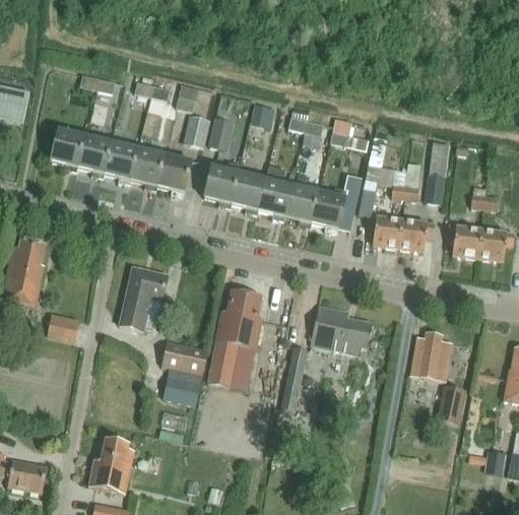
[(95,90),(99,79),(82,76),(80,86),(95,90)]
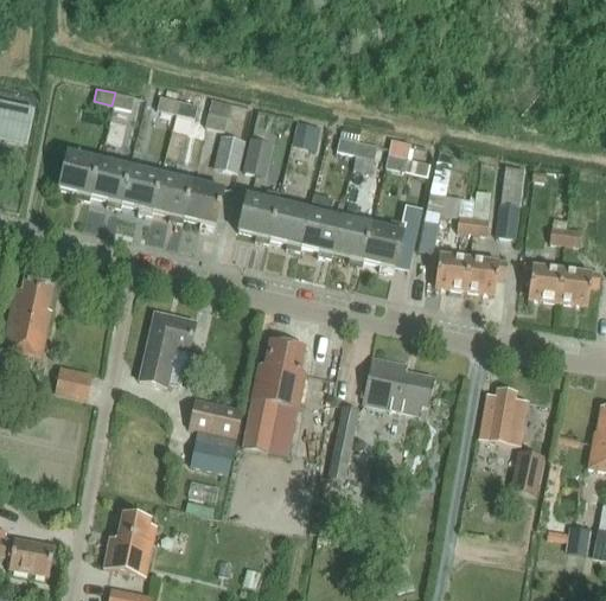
[(115,93),(112,106),(131,110),(134,97),(115,93)]
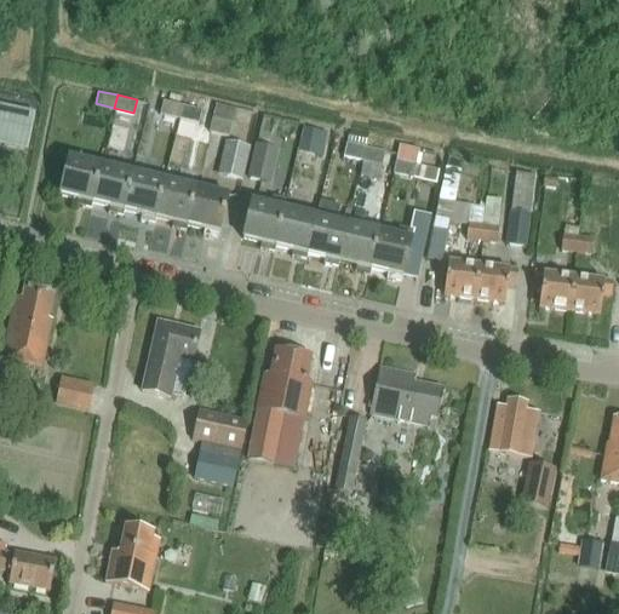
[(179,116),(182,103),(164,99),(160,112),(179,116)]
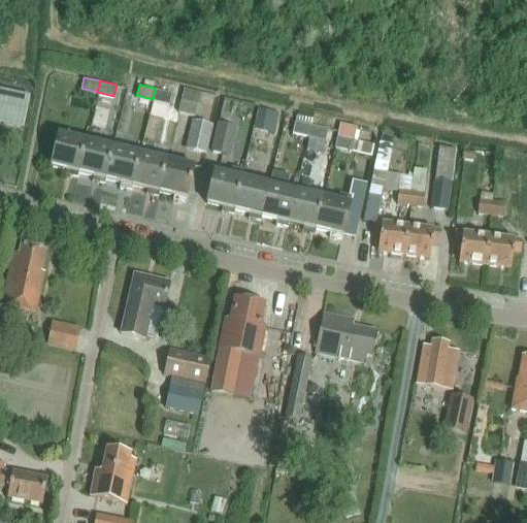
[(155,88),(153,99),(169,103),(171,92),(155,88)]
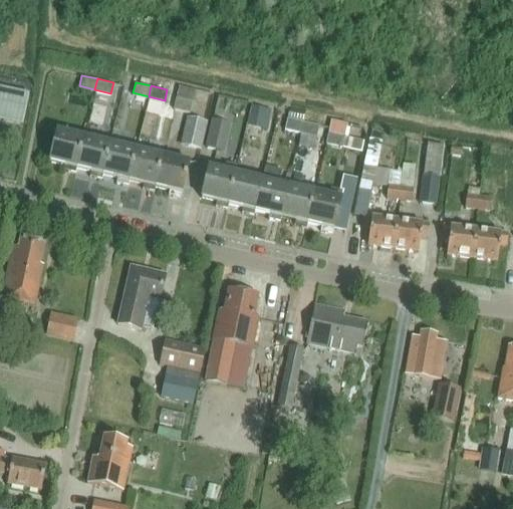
[(190,110),(192,99),(176,96),(174,107),(190,110)]
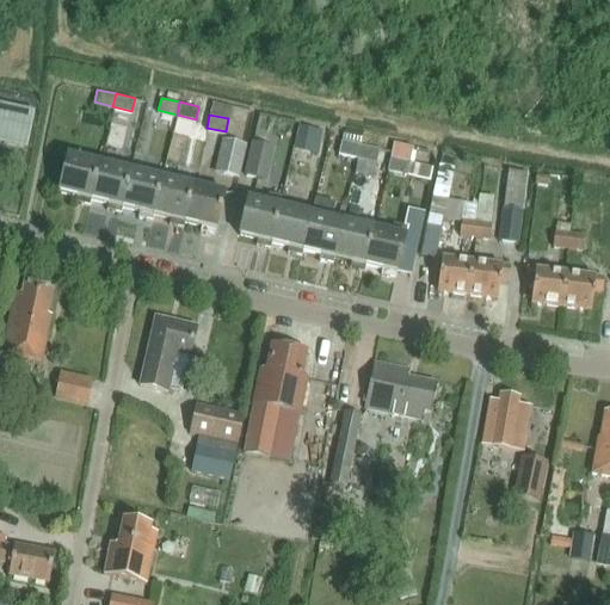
[(344,128),(342,135),(361,140),(363,131),(344,128)]
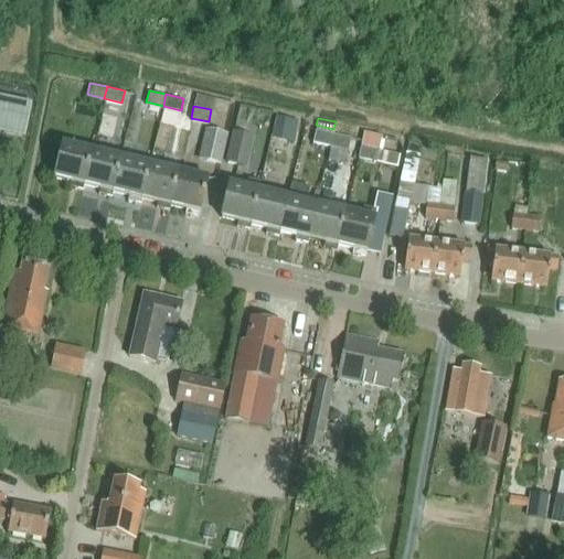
[(274,124),(272,136),(288,140),(291,128),(274,124)]
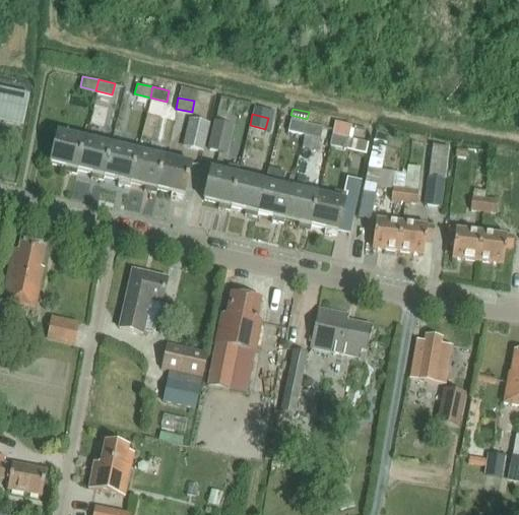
[(203,148),(209,120),(190,116),(183,143),(203,148)]
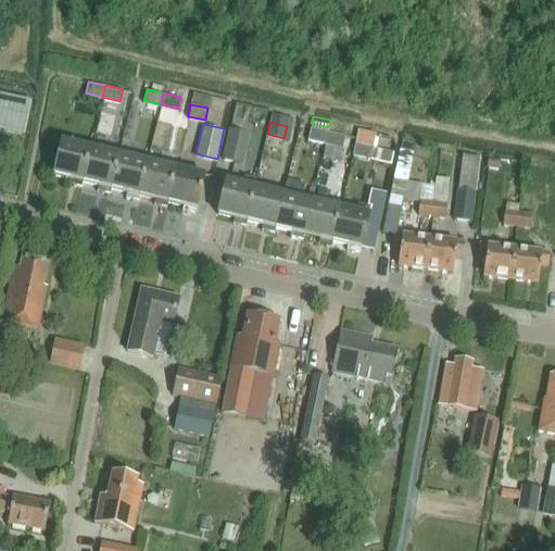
[(230,125),(223,157),(243,161),(251,130),(250,130),(230,125)]
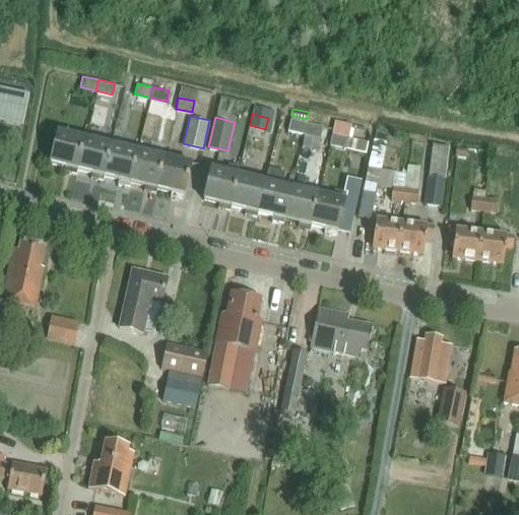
[(304,132),(307,122),(290,118),(287,129),(304,132)]
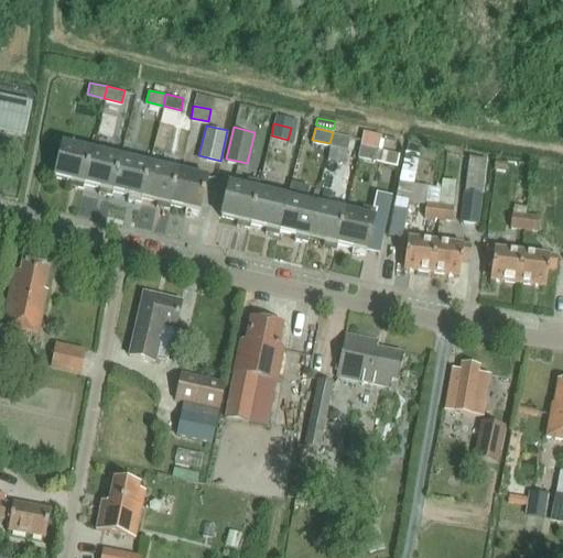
[(364,130),(357,155),(375,160),(381,133),(364,130)]
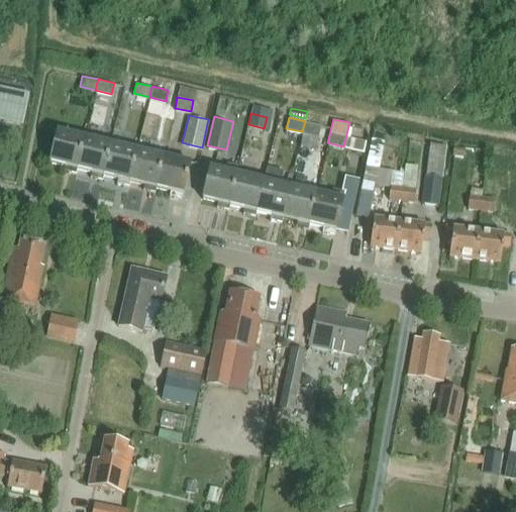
[(305,121),(302,131),(318,135),(321,124),(305,121)]
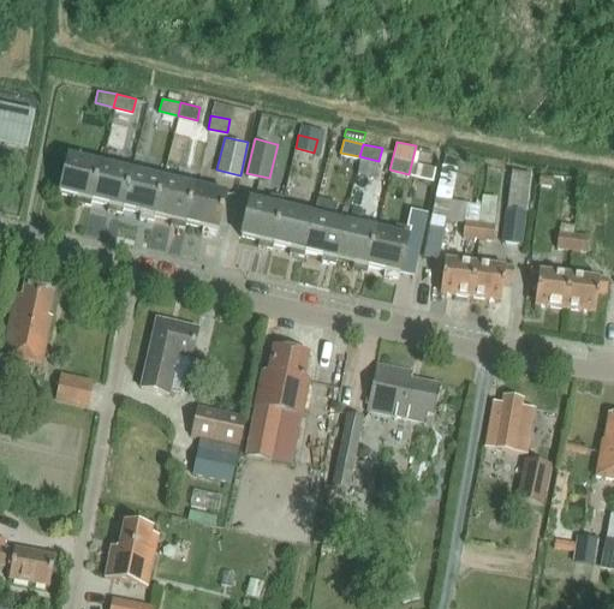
[(91,198),(100,161),(67,154),(59,191),(77,195),(76,201),(90,204),(91,198)]
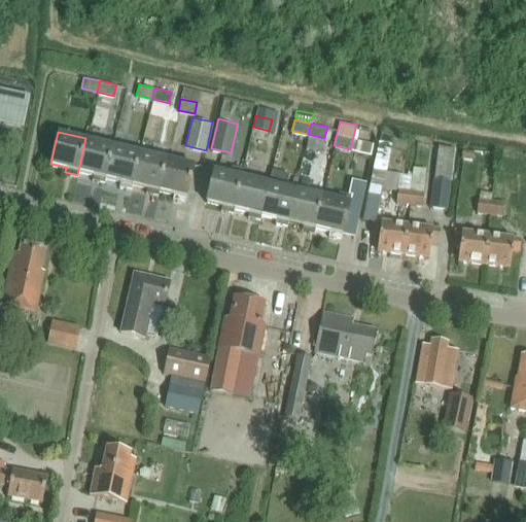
[(105,176),(112,144),(85,138),(78,170),(93,173),(92,178),(104,181),(105,176)]
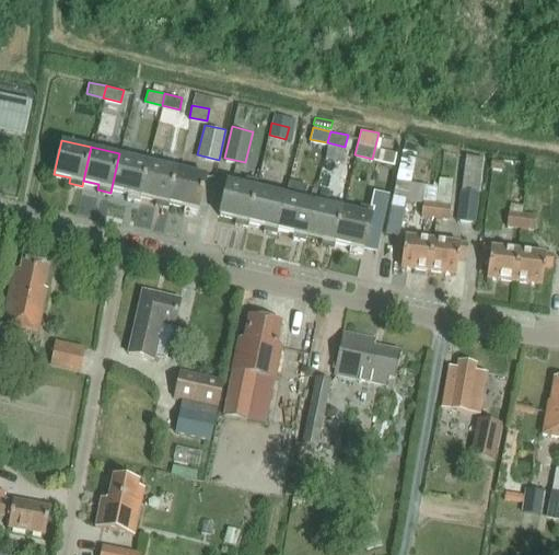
[(140,194),(148,161),(119,153),(112,187),(128,192),(126,196),(139,199),(140,195),(140,194)]
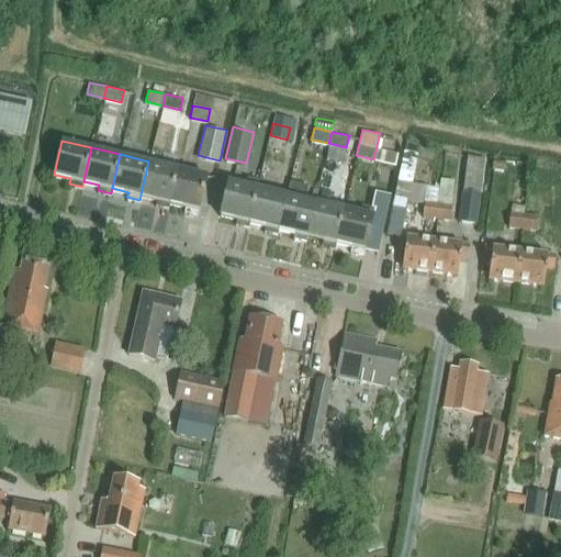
[(493,157),(492,167),(504,168),(505,158),(493,157)]
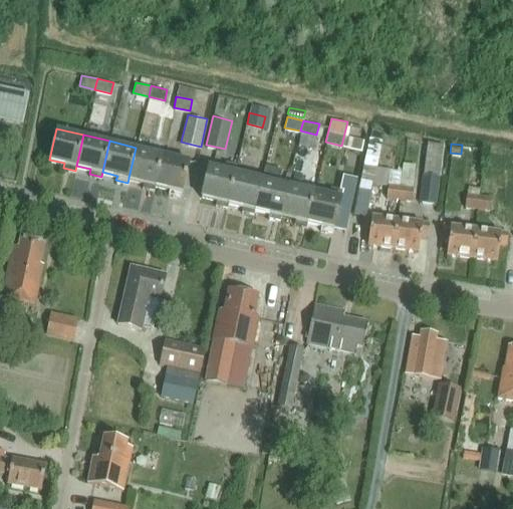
[(155,185),(162,154),(136,148),(129,178),(129,179),(144,182),(142,187),(154,189),(156,185),(155,185)]
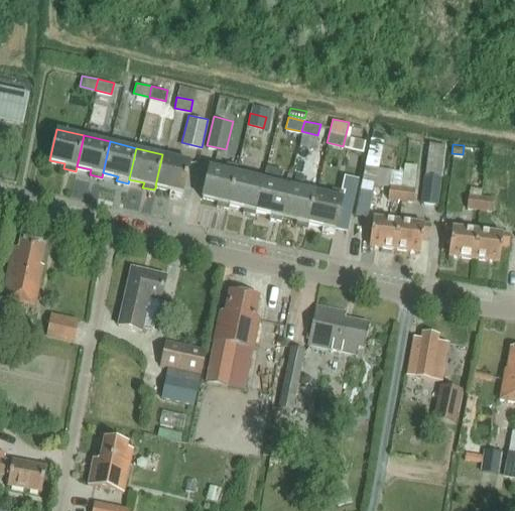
[(425,173),(422,200),(438,202),(442,175),(444,156),(428,153),(425,173)]
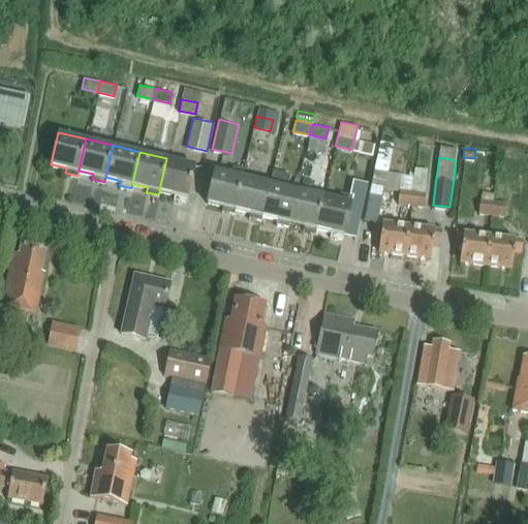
[(187,196),(194,164),(166,158),(159,190),(160,190),(175,193),(174,198),(185,202),(187,196)]
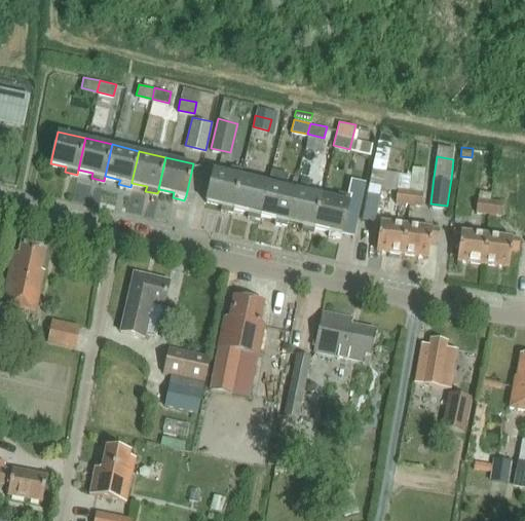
[(233,207),(240,175),(245,160),(233,158),(230,173),(214,169),(205,200),(221,203),(220,209),(232,212),(233,207)]
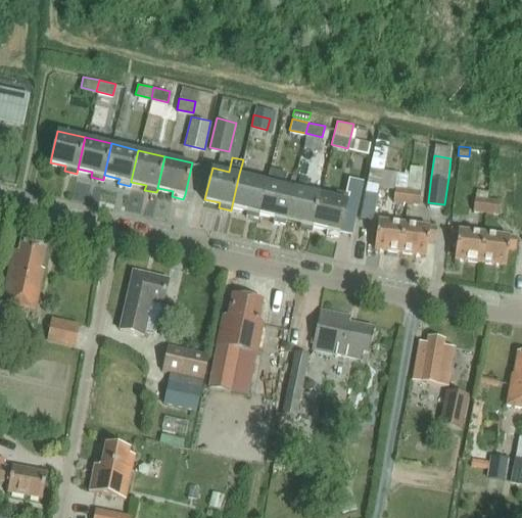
[(285,219),(292,187),(283,185),(286,172),(271,169),(269,181),(266,181),(258,212),(259,212),(274,216),(273,221),(284,223),(286,219),(285,219)]
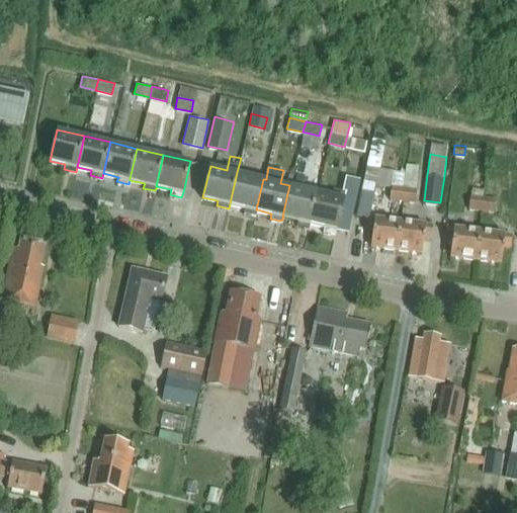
[(256,209),(263,179),(237,172),(230,203),(245,207),(243,211),(255,215),(257,209),(256,209)]
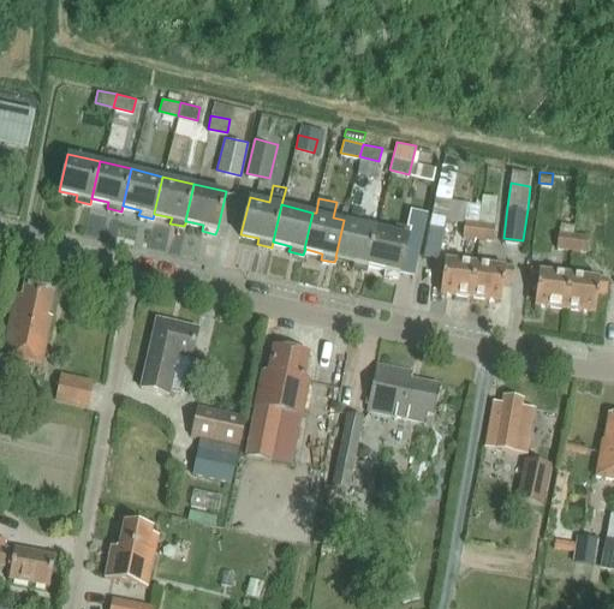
[(478,236),(481,220),(465,219),(464,234),(478,236)]
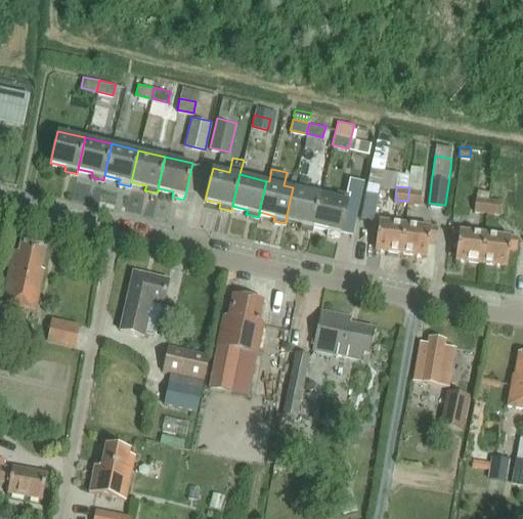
[(312,225),(320,193),(293,187),(286,219),(287,219),(301,222),(300,227),(312,230),(313,225),(312,225)]
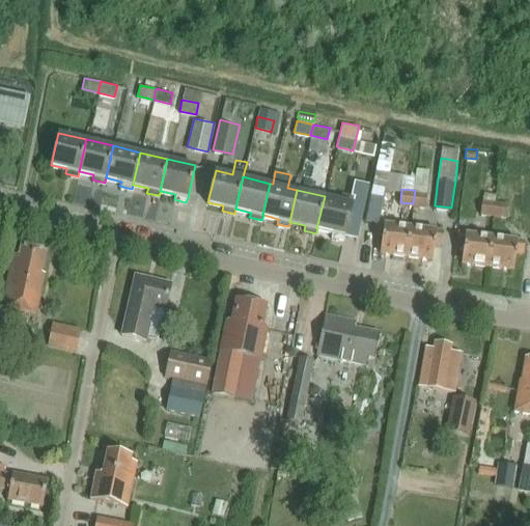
[(415,190),(413,203),(426,205),(427,191),(415,190)]
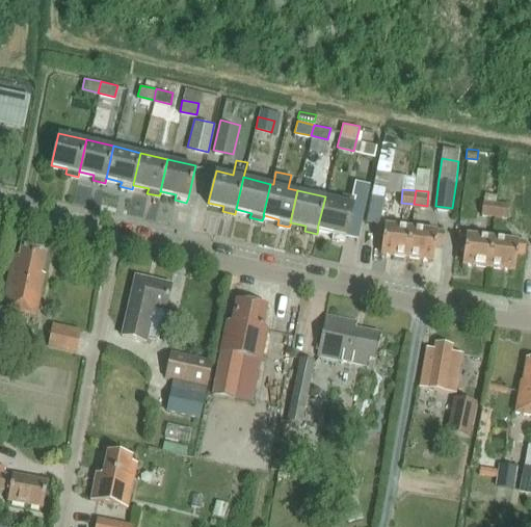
[(484,199),(497,201),(498,192),(485,191),(484,199)]
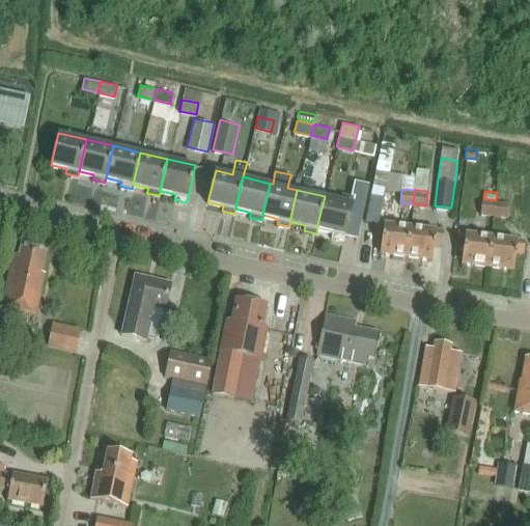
[(341,192),(339,200),(352,202),(354,195),(341,192)]
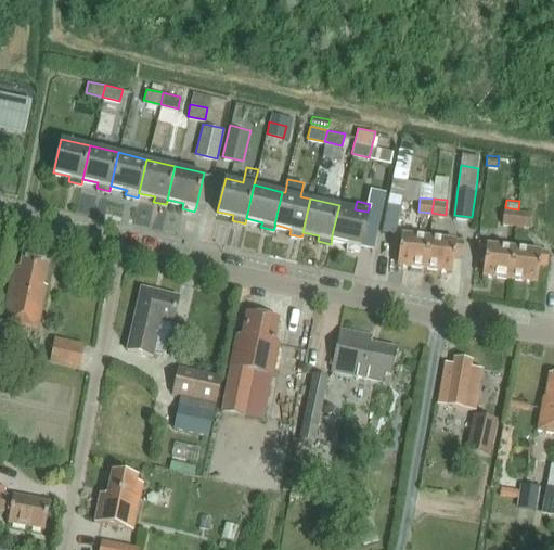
[(360,245),(368,212),(339,205),(331,239),(332,239),(347,242),(346,247),(359,251),(360,245)]
